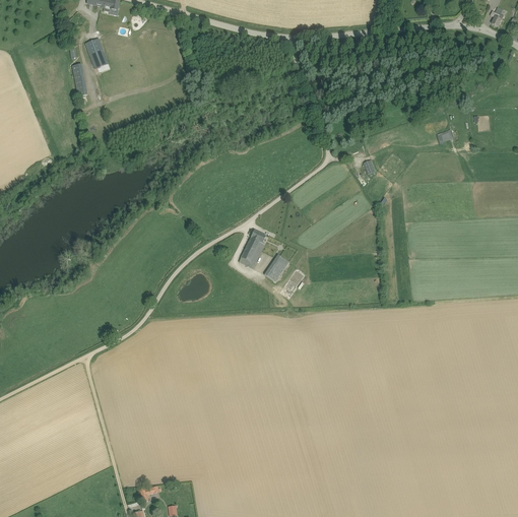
[(109,7),(116,9),(118,0),(85,0),(85,1),(86,2),(100,5),(103,5),(102,9),(108,10),(109,7)]
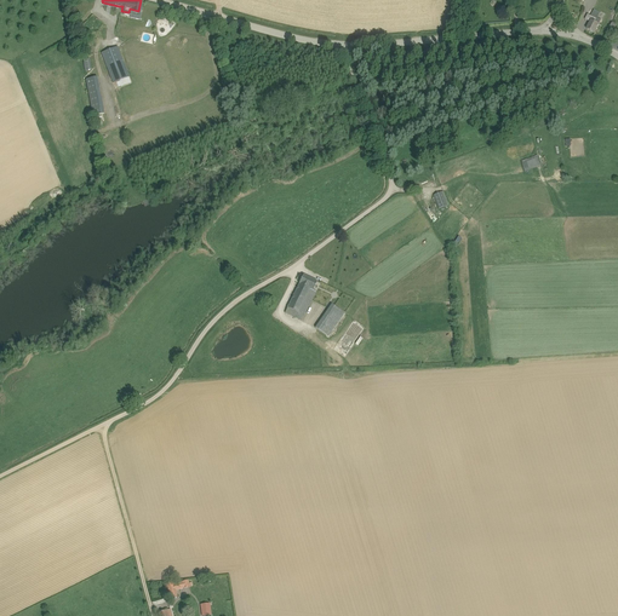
[(595,16),(593,15),(585,11),(583,16),(588,18),(584,26),(593,29),(596,21),(593,19),(595,16)]
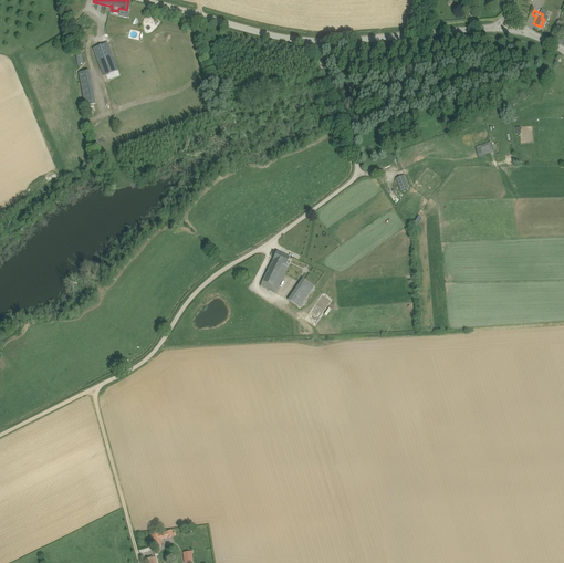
[(125,98),(121,86),(123,85),(105,40),(91,45),(107,91),(108,91),(113,103),(125,98)]
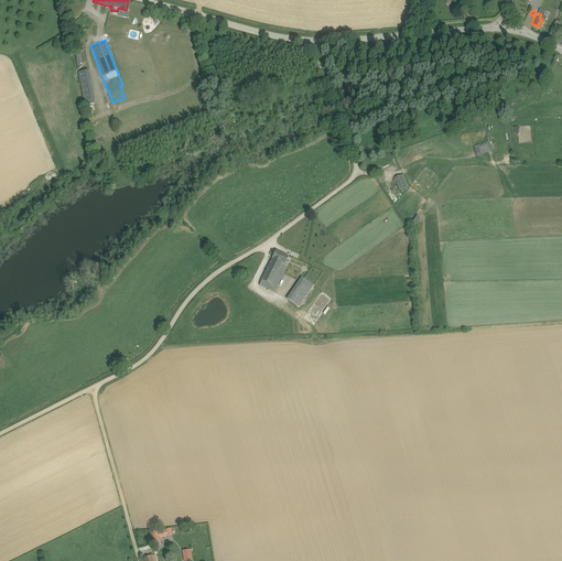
[(94,100),(88,67),(76,69),(83,103),(94,100)]
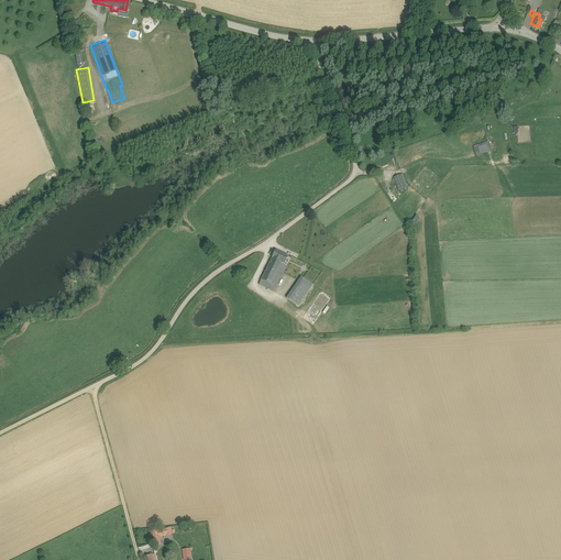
[(474,153),(490,147),(486,140),(472,145),(474,153)]
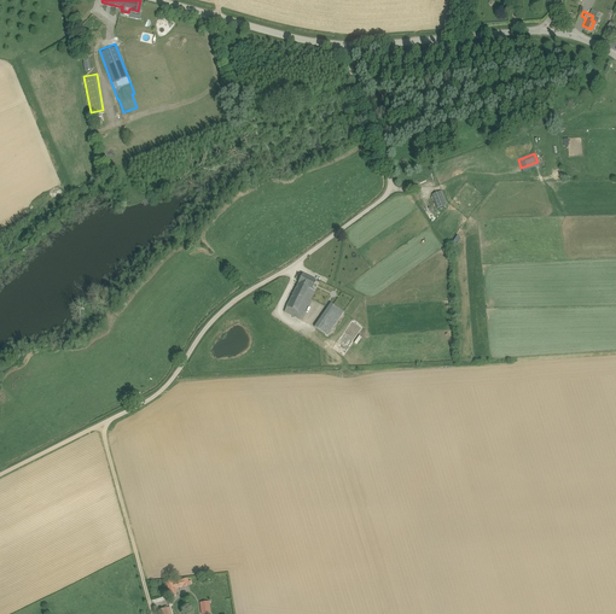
[(443,202),(437,188),(430,191),(435,205),(443,202)]
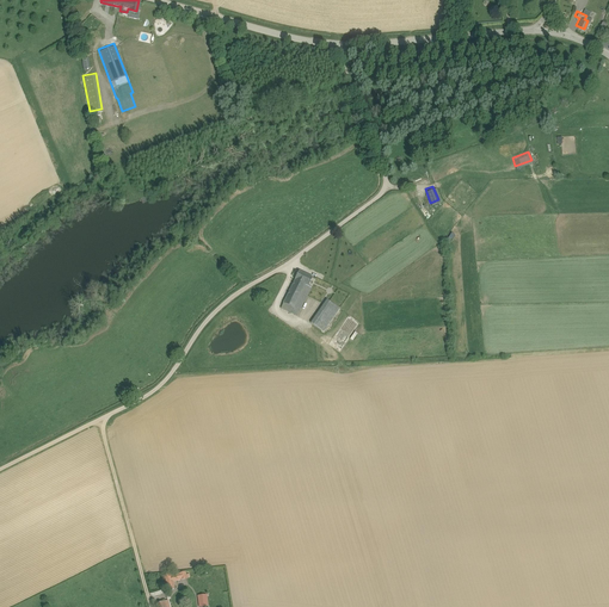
[(309,284),(306,283),(311,274),(296,267),(293,276),(293,277),(278,305),(295,314),(309,284)]
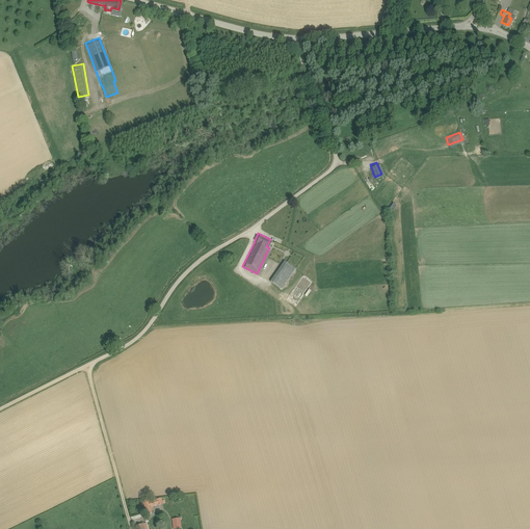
[(282,287),(295,267),(291,264),(293,262),(288,258),(286,260),(283,258),(268,279),(282,287)]
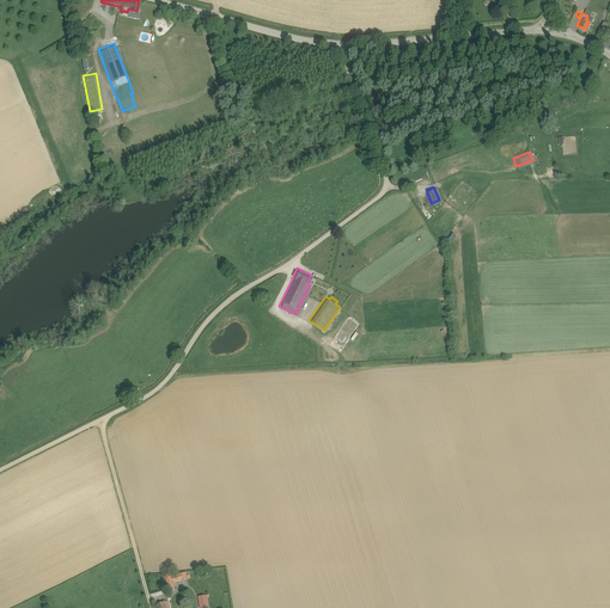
[(163,573),(166,587),(174,585),(171,579),(178,578),(177,571),(170,572),(170,571),(163,573)]
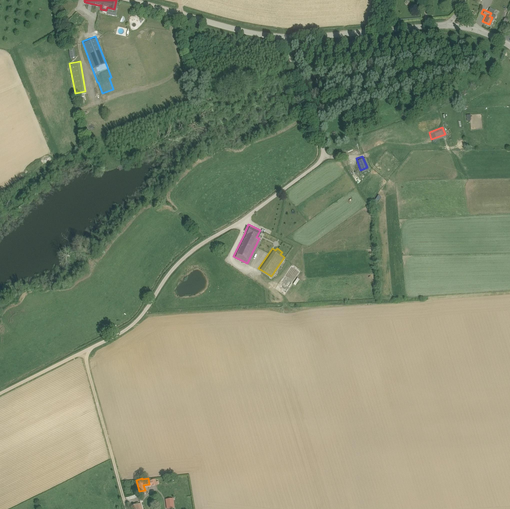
[(163,497),(165,506),(172,506),(171,496),(163,497)]
